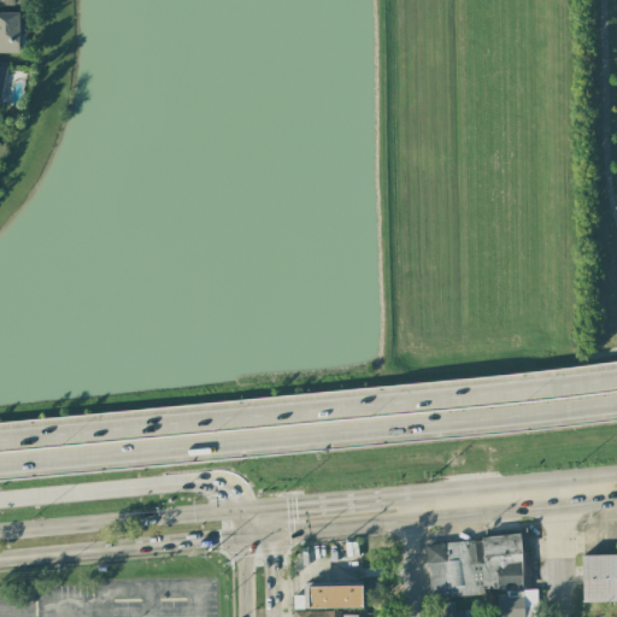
[(0,52),(18,53),(19,13),(0,12),(0,52)]
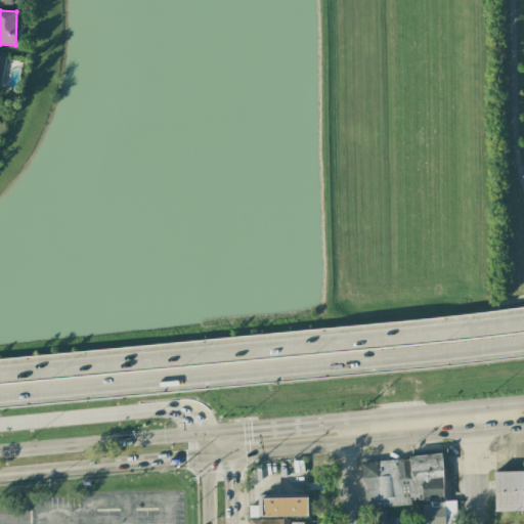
[(362,461),(365,507),(422,504),(422,523),(456,523),(455,500),(450,500),(448,469),(443,469),(442,455),(362,461)]
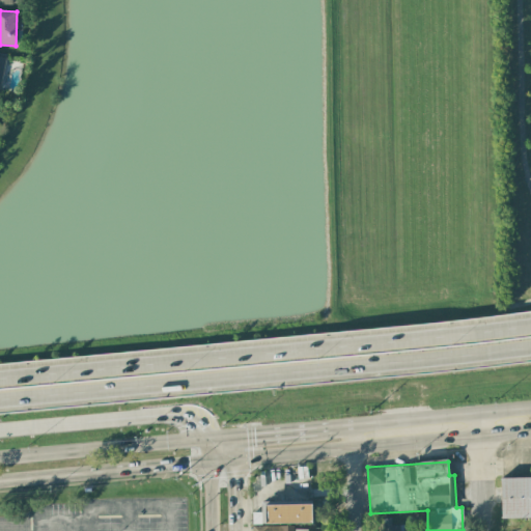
[(530,477),(500,478),(501,519),(530,518),(530,477)]
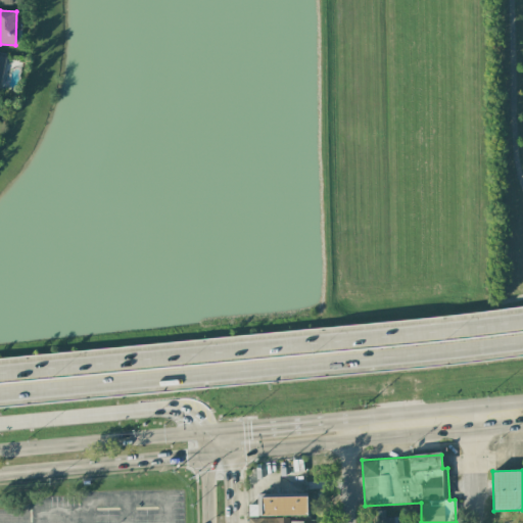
[(306,496),(257,497),(257,505),(248,505),(248,516),(307,515),(306,496)]
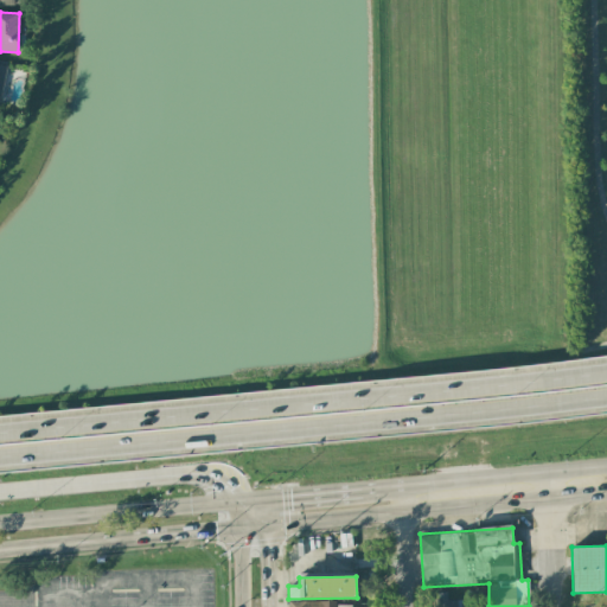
[(462,606),(464,600),(447,601),(447,593),(438,593),(436,606),(462,606)]
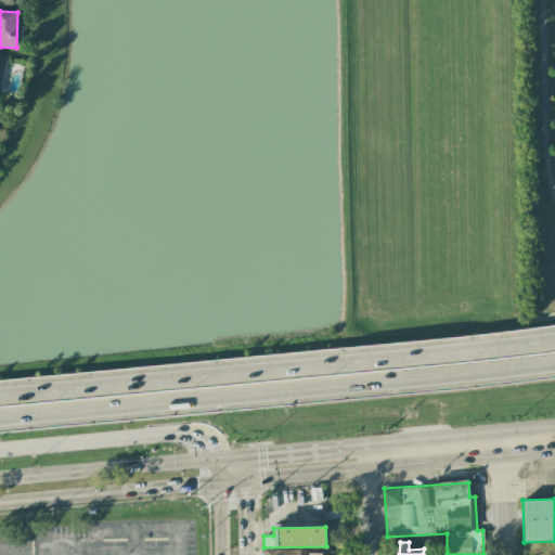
All buildings are outlined.
